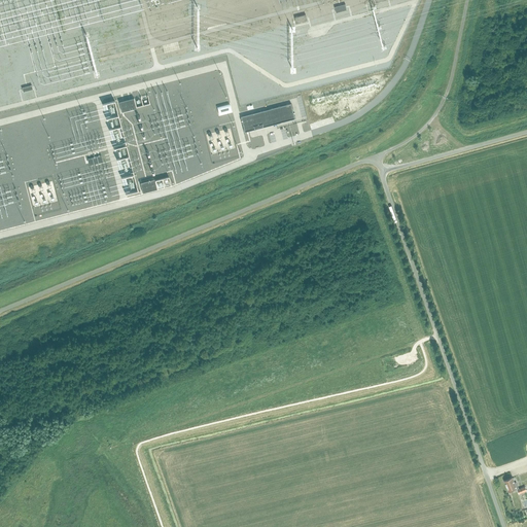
[(347,10),(346,4),(335,7),(337,13),(347,10)]
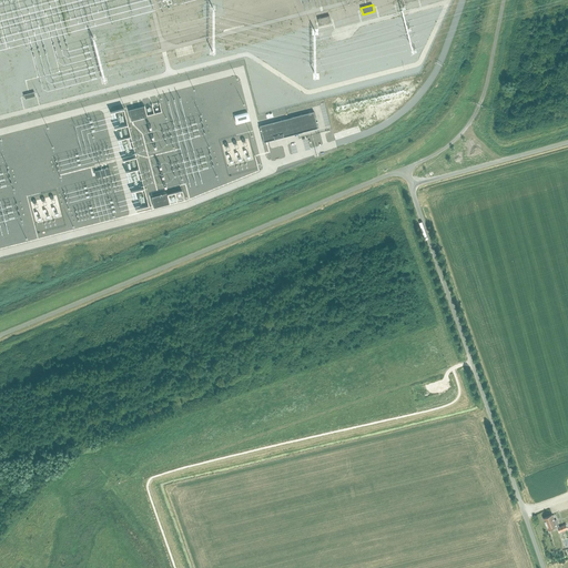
[(331,22),(330,16),(317,19),(320,26),(331,22)]
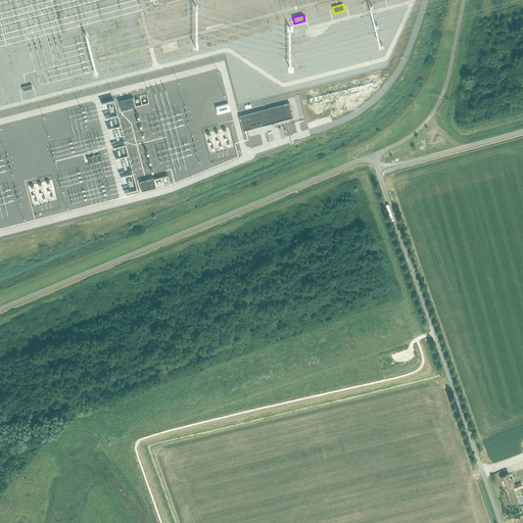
[(133,97),(119,101),(121,111),(135,107),(135,106),(133,97)]
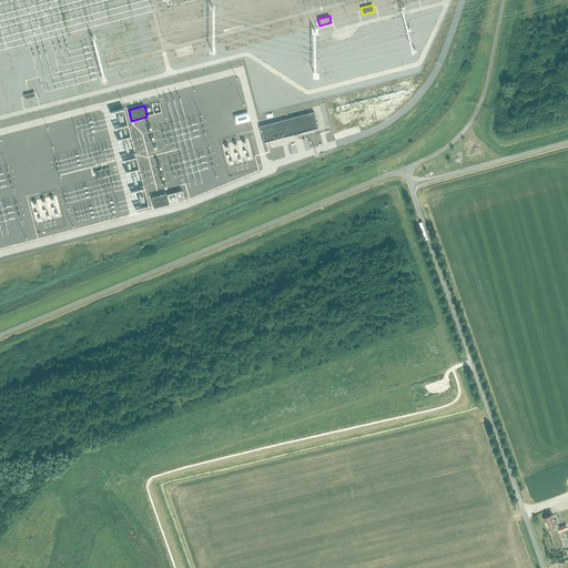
[(318,129),(314,111),(288,118),(260,125),(264,142),(298,133),(318,129)]
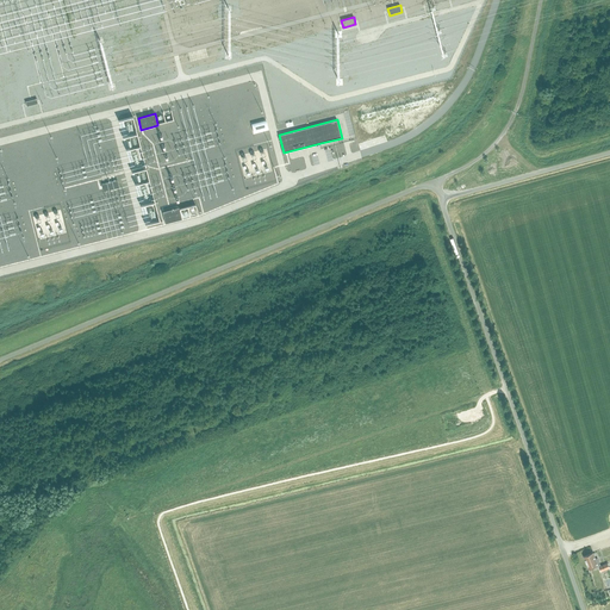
[(179,207),(162,212),(166,224),(182,219),(179,209),(180,209),(179,207)]
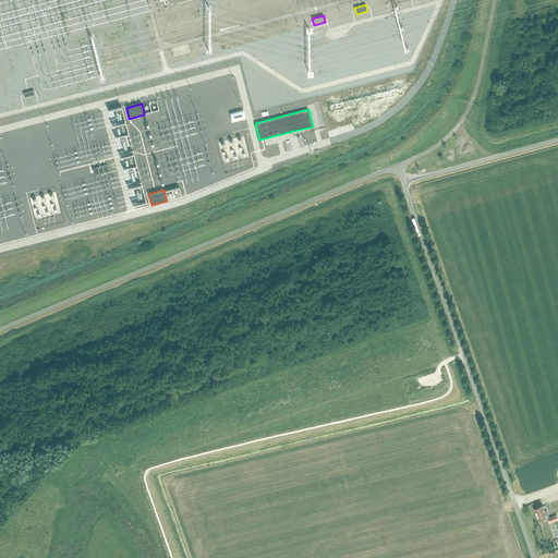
[(543,506),(534,509),(540,521),(547,518),(543,506)]
